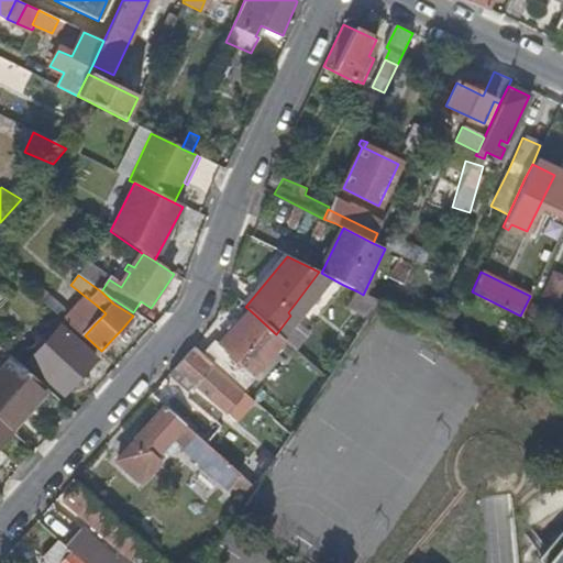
[(350,307),(368,317),(378,301),(363,295),(357,291),(350,307)]
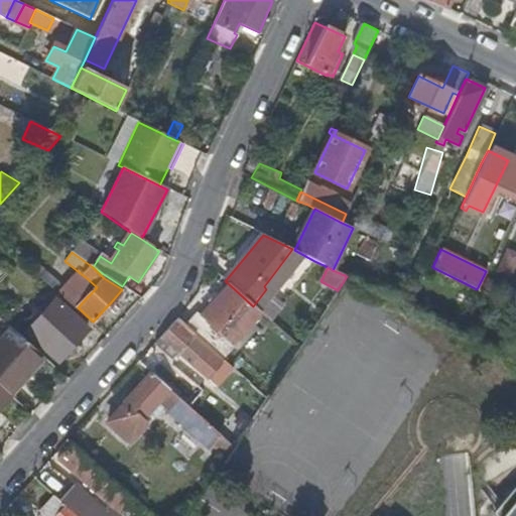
[(264,286),(266,289),(274,279),(271,277),(264,286)]
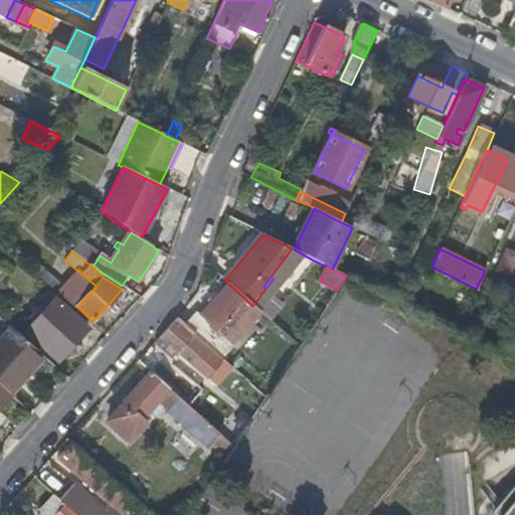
[(77,307),(87,297),(68,282),(57,294),(75,309),(77,307)]
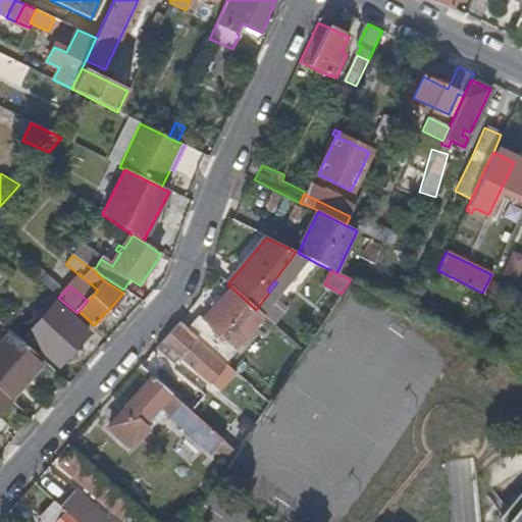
[(231,288),(217,303),(212,308),(190,332),(196,337),(222,362),(263,316),(256,310),(231,288)]
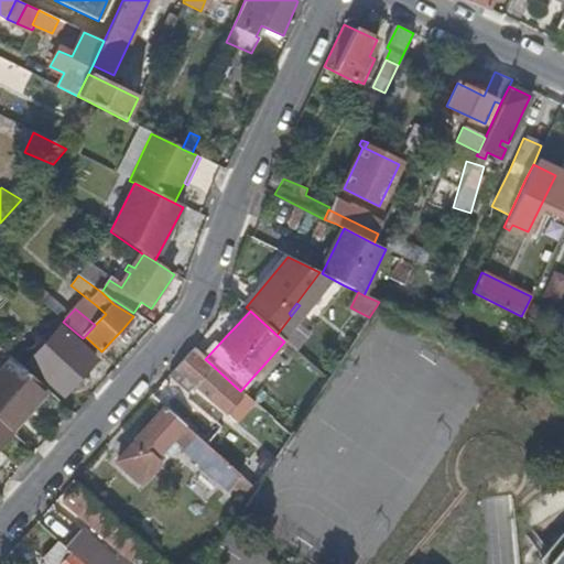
[(229,333),(235,327),(229,323),(225,328),(229,333)]
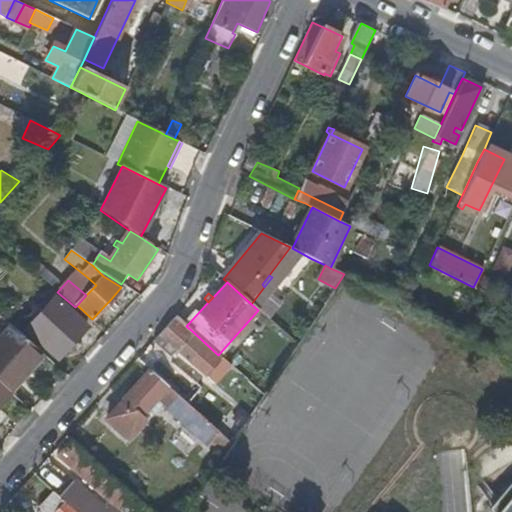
[(55,298),(48,305),(43,311),(40,307),(38,306),(29,316),(34,321),(25,331),(57,359),(87,326),(55,298)]
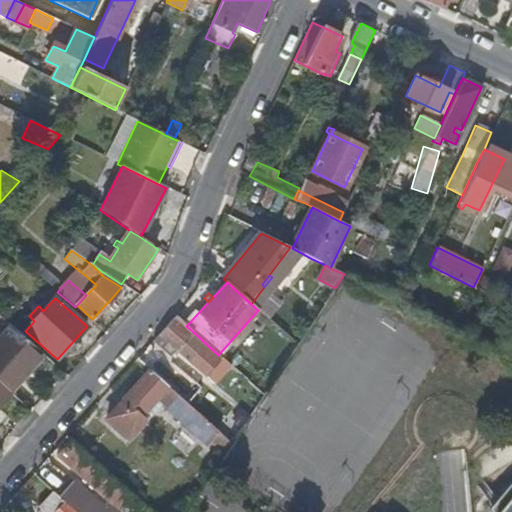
[(43,311),(48,305),(45,302),(40,307),(43,311)]
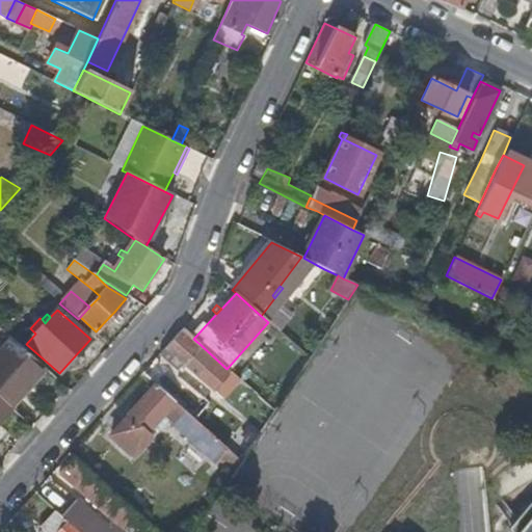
[(187,339),(180,333),(166,346),(165,348),(170,352),(212,390),(225,374),(196,348),(200,344),(193,339),(191,336),(187,339)]
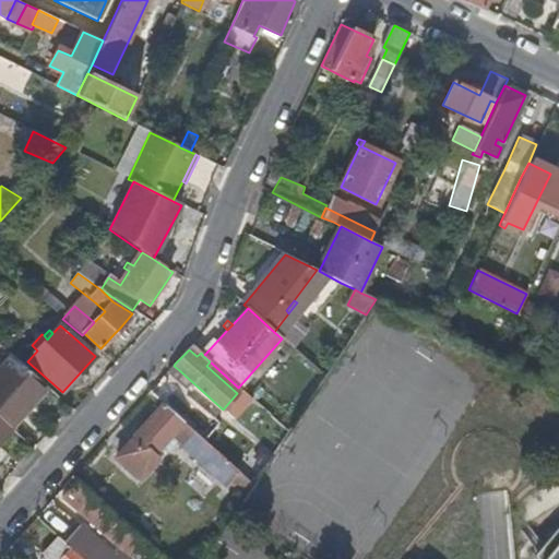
[(10,353),(0,363),(0,418),(10,427),(47,387),(10,353)]
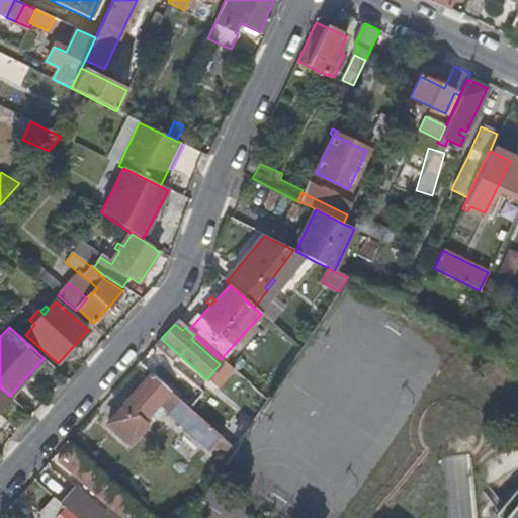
[(178,377),(150,352),(140,363),(152,374),(179,400),(187,407),(200,390),(183,371),(178,377)]
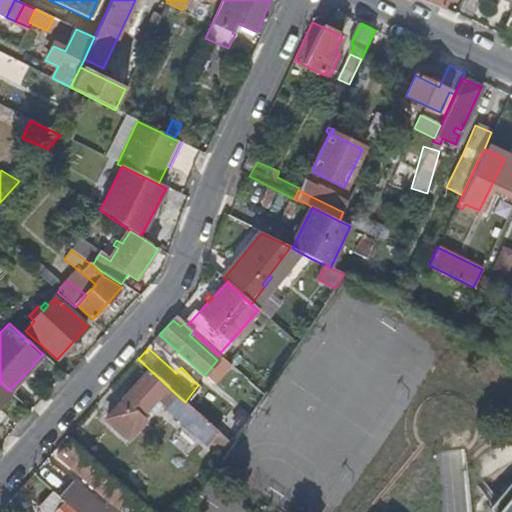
[(114,411),(108,417),(133,439),(151,420),(150,419),(163,405),(166,408),(177,395),(150,370),(138,382),(134,387),(114,409),(114,411)]
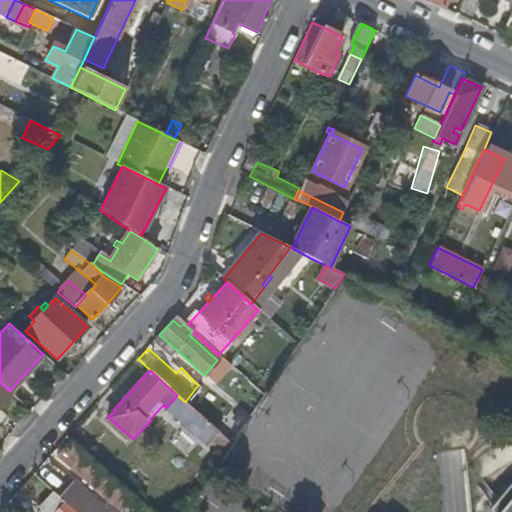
[(138,382),(135,379),(130,384),(134,387),(138,382)]
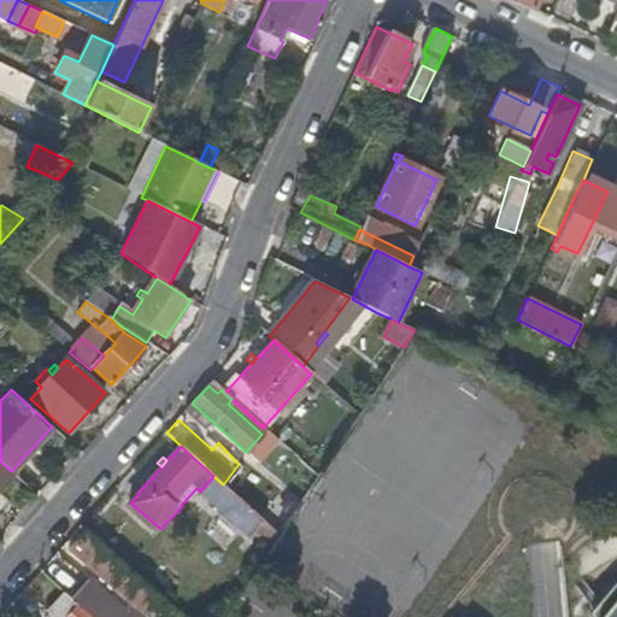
[(0,483),(11,471),(0,462),(0,483)]
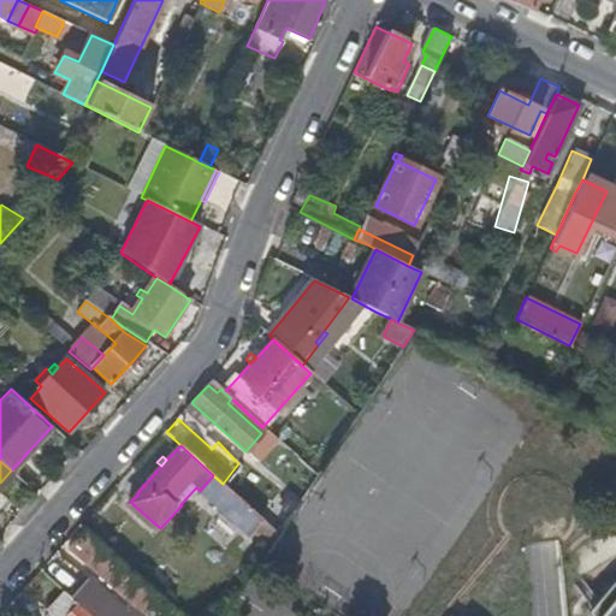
[(213,475),(200,491),(214,504),(227,489),(223,484),(213,475)]
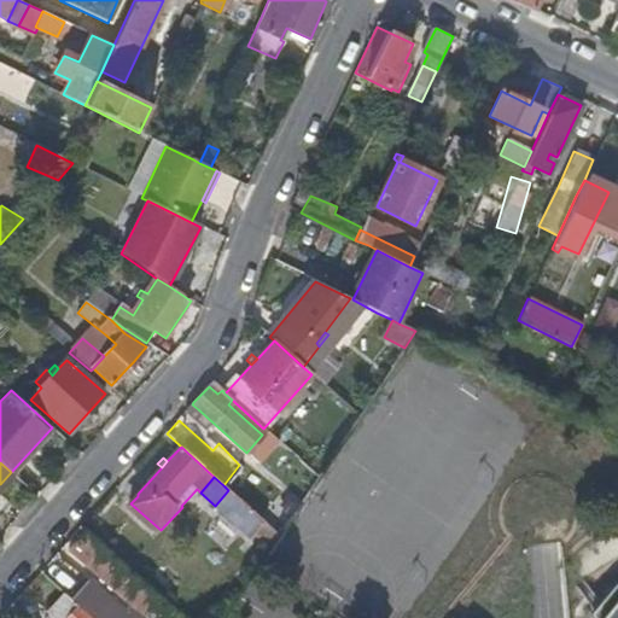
[(302,499),(286,488),(262,519),(264,523),(278,535),(278,534),(302,499)]
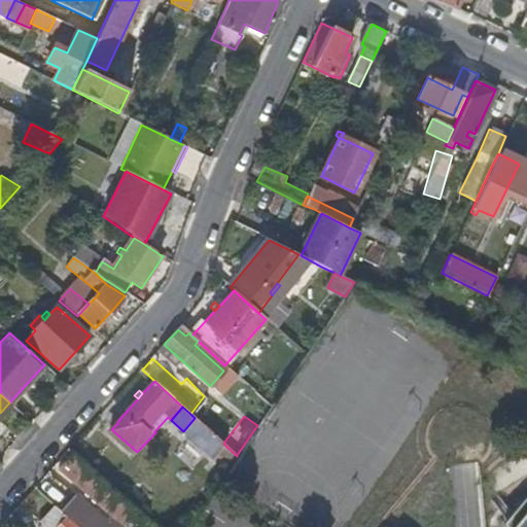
[(213,459),(225,446),(223,443),(195,418),(183,431),(213,459)]
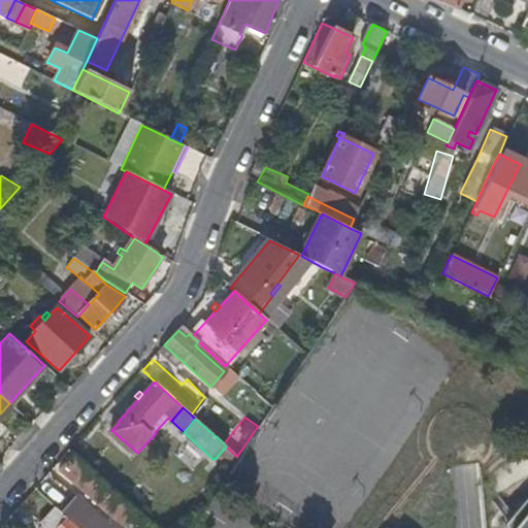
[(124,527),(141,527),(149,522),(73,454),(59,470),(124,527)]
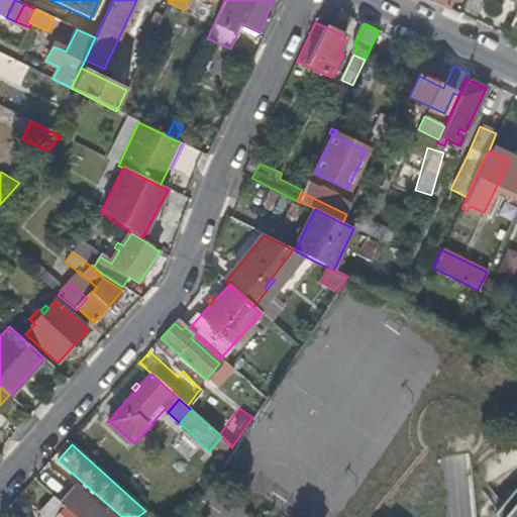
[(64,504),(73,494),(44,469),(35,480),(55,497),(64,505),(64,504)]
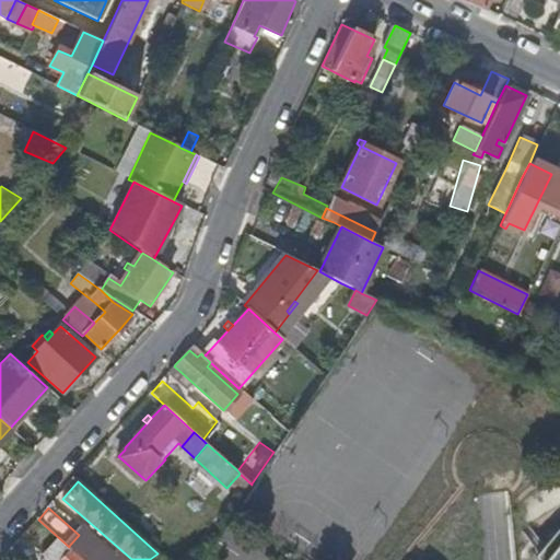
[(559,559),(559,527),(558,528),(536,556),(538,559),(559,559)]
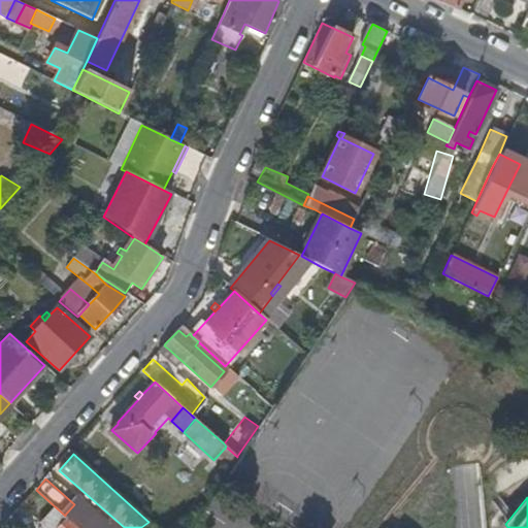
[(83,527),(91,519),(74,504),(65,515),(79,527),(83,527)]
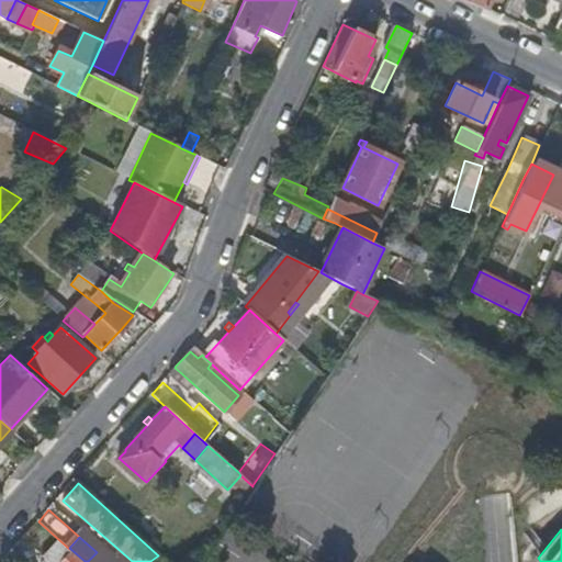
[(82,561),(69,549),(59,540),(44,557),(46,560),(48,561),(82,561)]
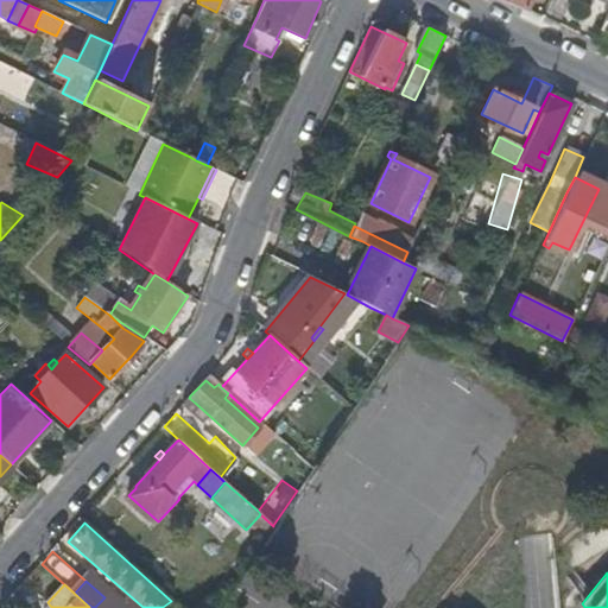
[(24,607),(12,596),(1,607),(2,607),(24,607)]
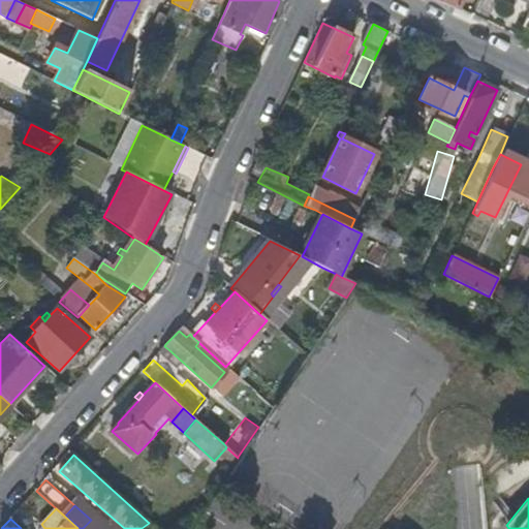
[(83,528),(102,528),(91,520),(83,528)]
